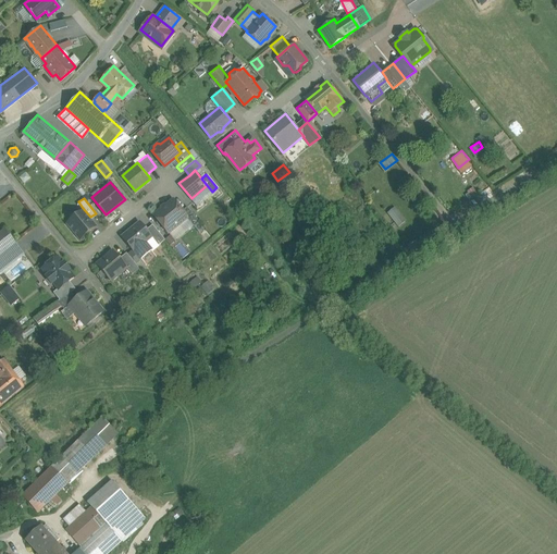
[(173,199),(155,213),(169,231),(186,217),(187,216),(182,209),(173,199)]
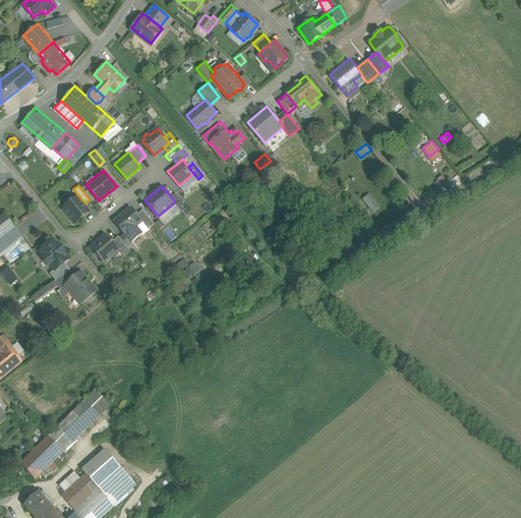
[(369,190),(362,196),(373,210),(381,204),(369,190)]
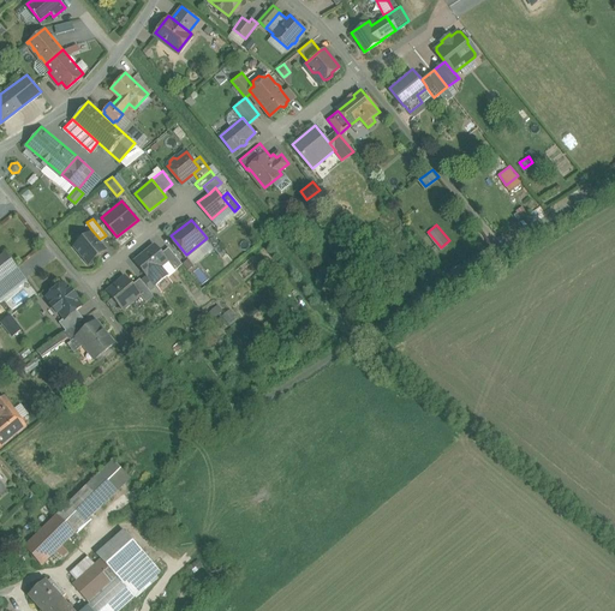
[(220,243),(207,226),(201,231),(207,238),(206,239),(214,249),(220,243)]
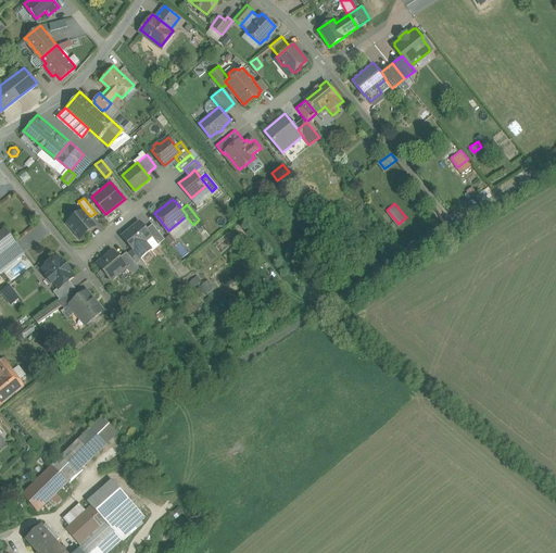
[(83,208),(66,222),(80,238),(97,225),(90,216),(83,208)]
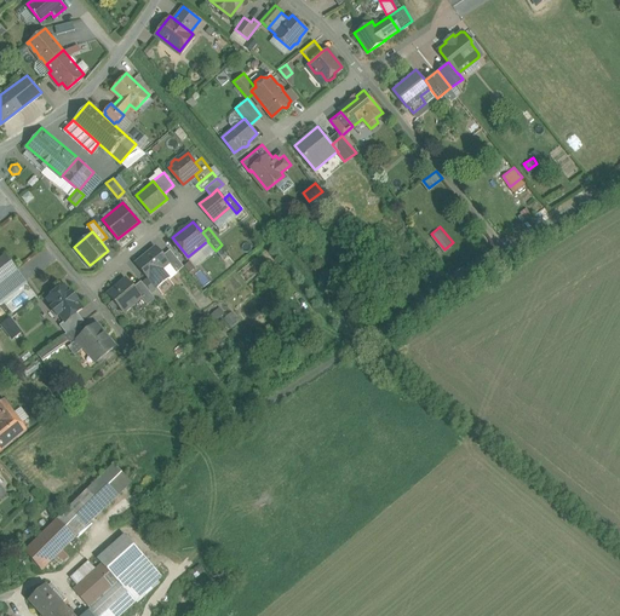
[(176,271),(184,265),(170,248),(162,254),(156,246),(136,262),(149,278),(150,277),(156,286),(176,271)]
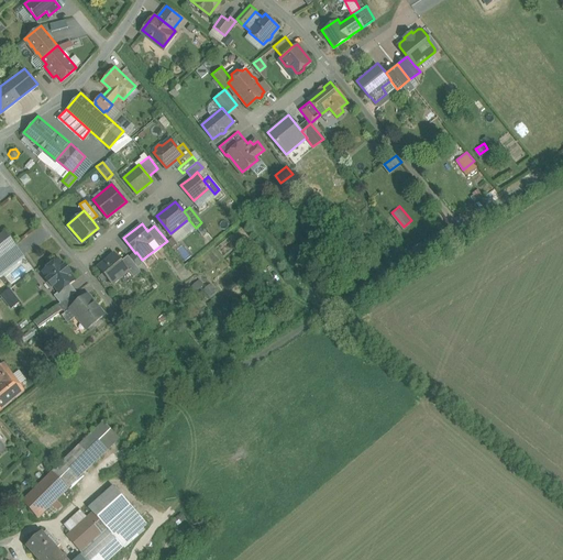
[(6,230),(0,233),(0,254),(15,242),(6,230)]
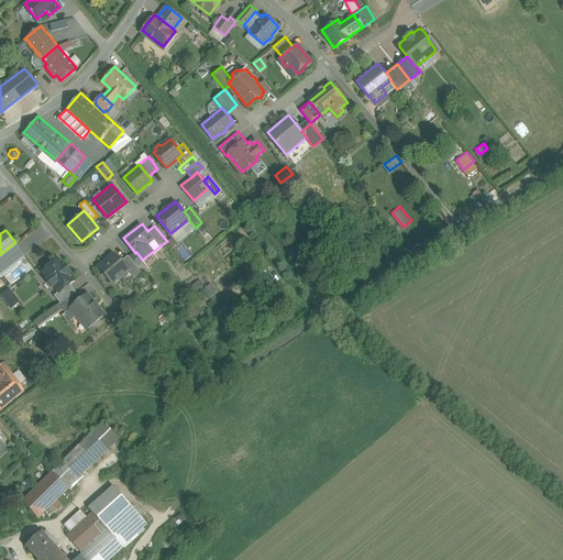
[(15,242),(0,254),(0,271),(23,253),(15,242)]
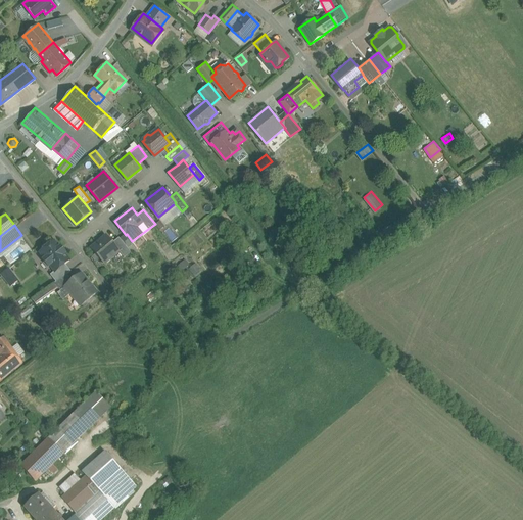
[(112,240),(106,233),(91,246),(104,263),(120,249),(112,240)]
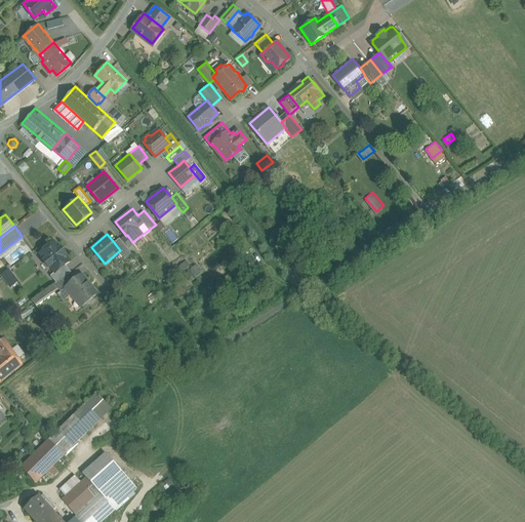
[(130,250),(119,237),(113,241),(120,250),(124,256),(130,250)]
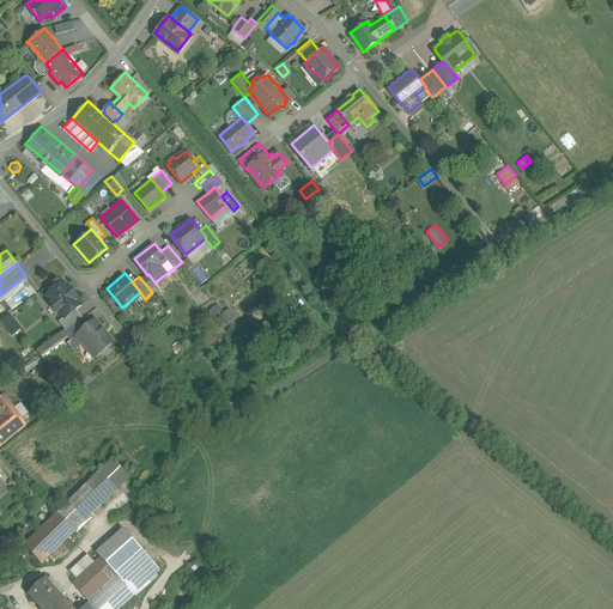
[(70,288),(64,280),(47,293),(53,302),(50,303),(56,310),(59,309),(65,316),(82,303),(76,296),(77,294),(71,287),(70,288)]
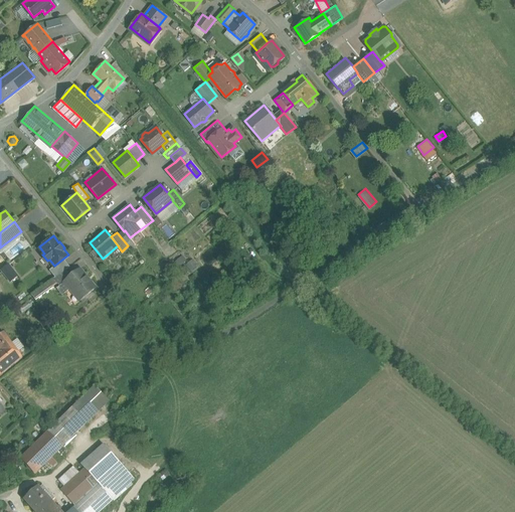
[(71,275),(64,281),(60,285),(59,285),(57,287),(62,293),(69,287),(79,299),(96,287),(79,268),(71,275)]
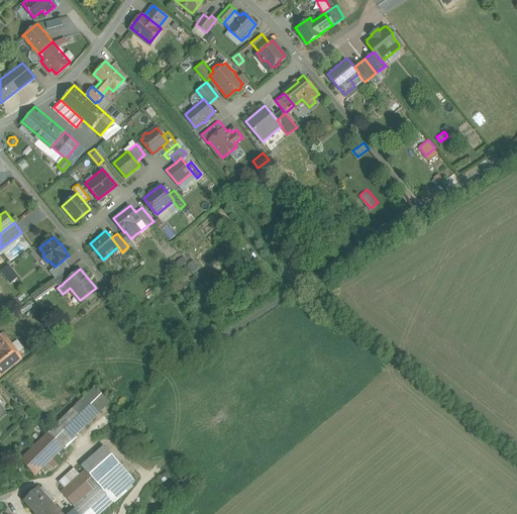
[(66,270),(54,278),(55,279),(58,283),(60,286),(61,286),(65,282),(72,276),(66,270)]
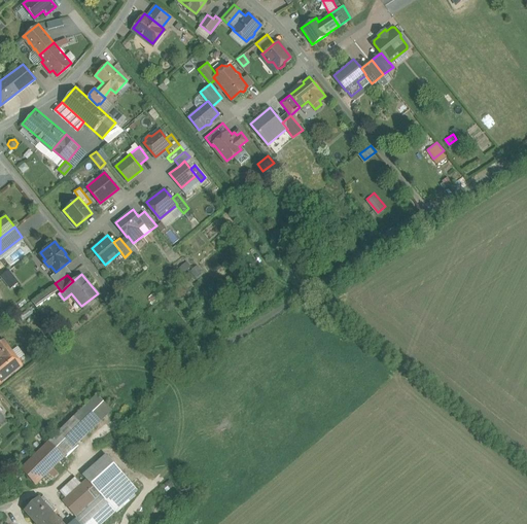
[(56,284),(33,301),(36,305),(59,288),(56,284)]
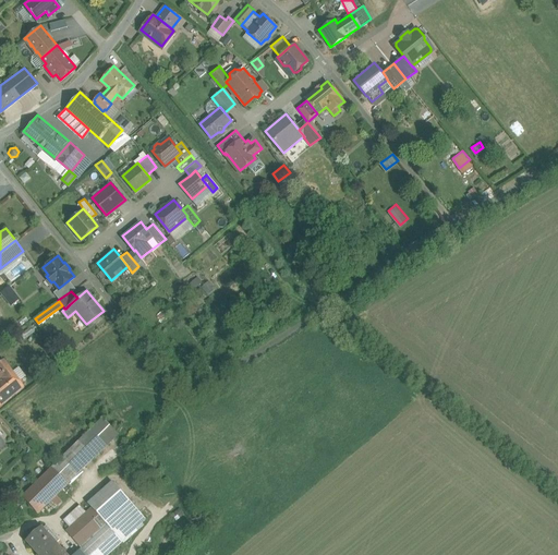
[(34,322),(20,332),(24,337),(37,326),(34,322)]
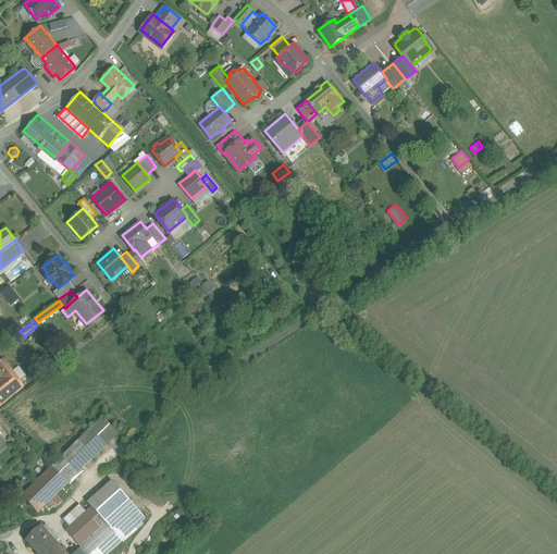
[(70,345),(62,352),(65,356),(73,349),(70,345)]
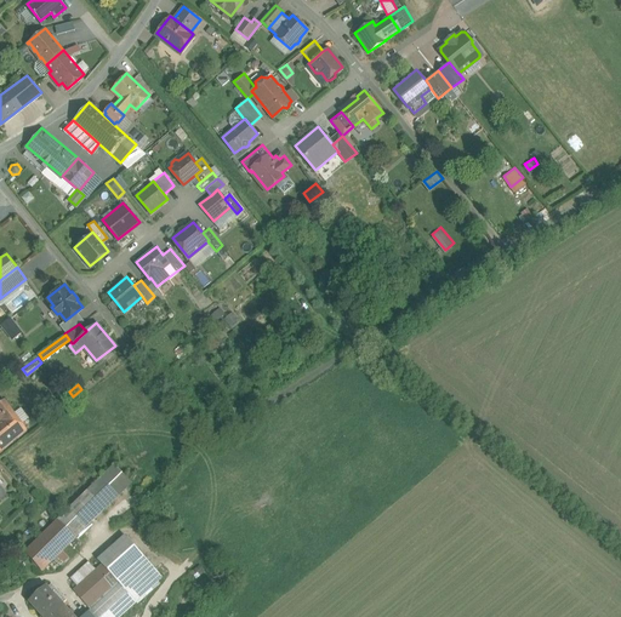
[(0,449),(27,428),(4,399),(0,401),(0,449)]
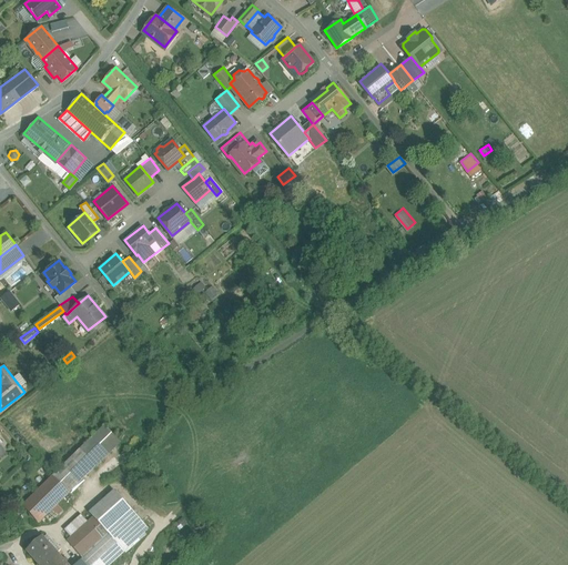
[(103,424),(52,474),(68,490),(119,440),(103,424)]
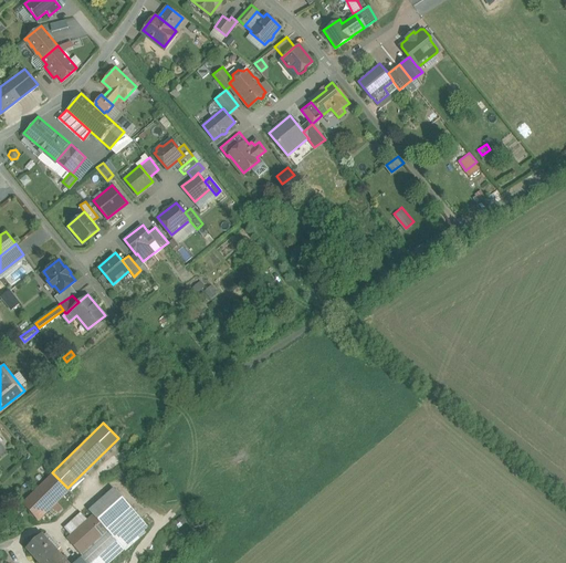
[(67,488),(52,472),(22,501),(39,519),(69,489),(67,488)]
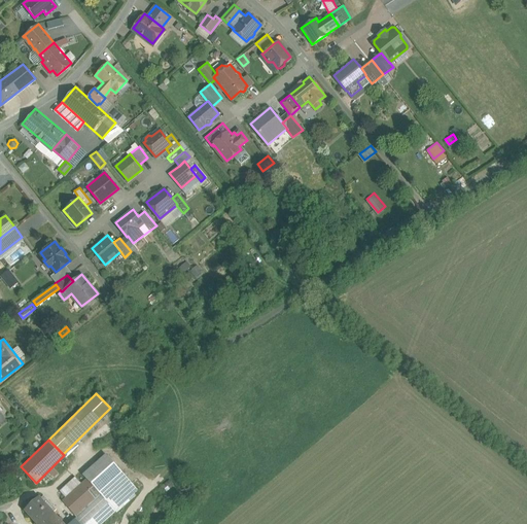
[(123,472),(106,453),(82,473),(86,478),(82,482),(95,496),(99,492),(123,472)]
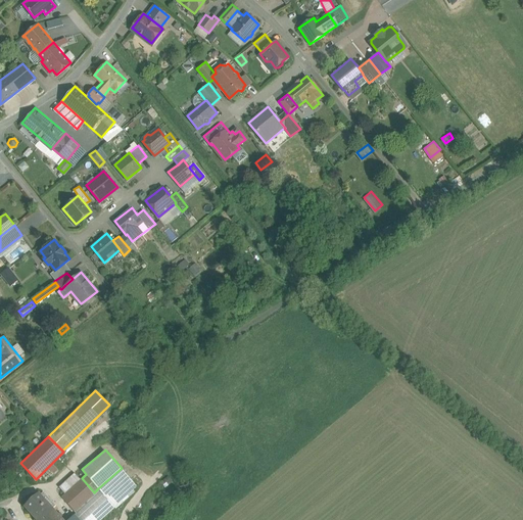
[(122,468),(98,488),(113,505),(114,505),(136,484),(122,468)]
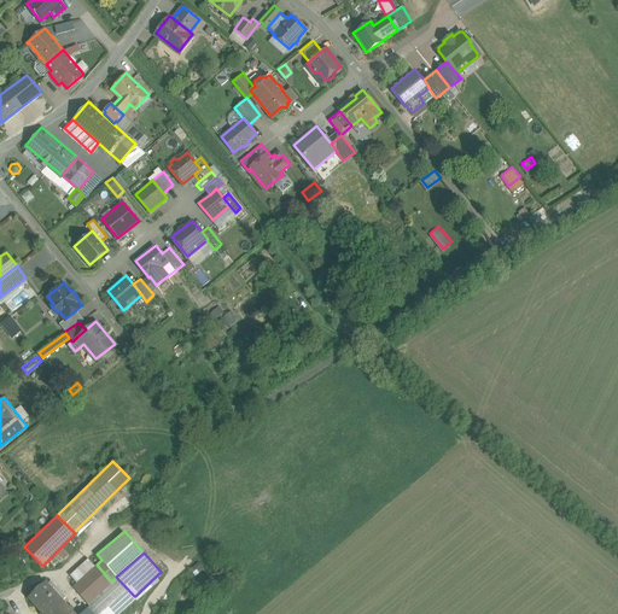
[(88,556),(79,563),(87,573),(95,565),(88,556)]
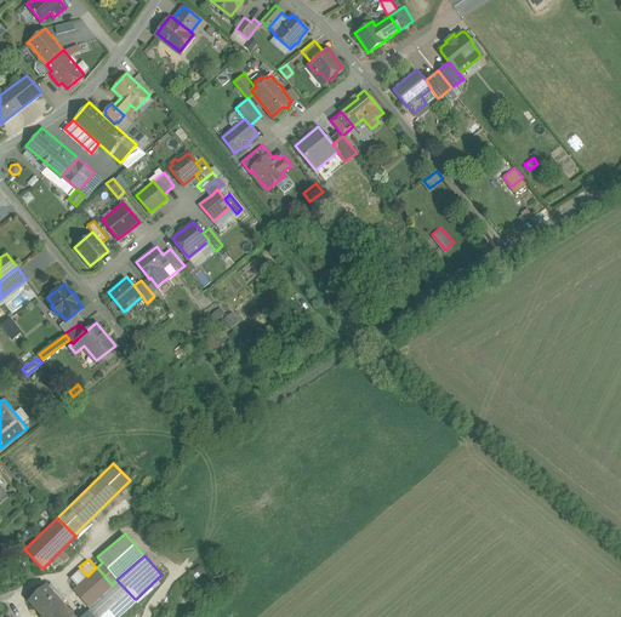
[(79,566),(69,575),(78,584),(87,576),(79,566)]
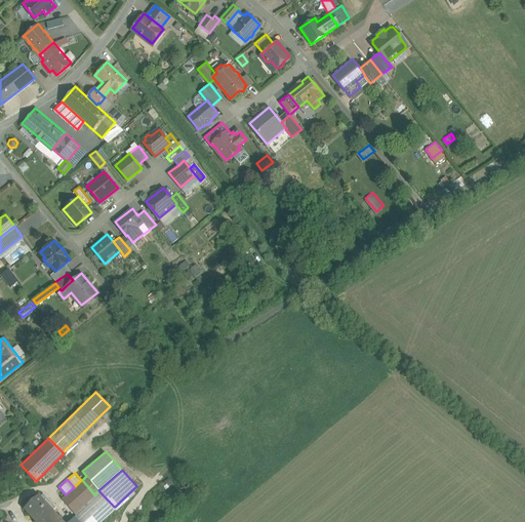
[(94,494),(82,480),(81,480),(74,487),(66,494),(63,497),(75,511),(94,494)]
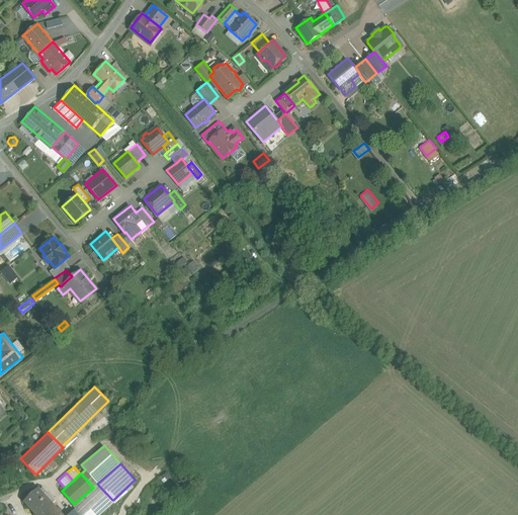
[(93,488),(74,504),(75,507),(73,509),(73,510),(74,510),(78,514),(96,514),(113,500),(112,500),(97,484),(93,488)]
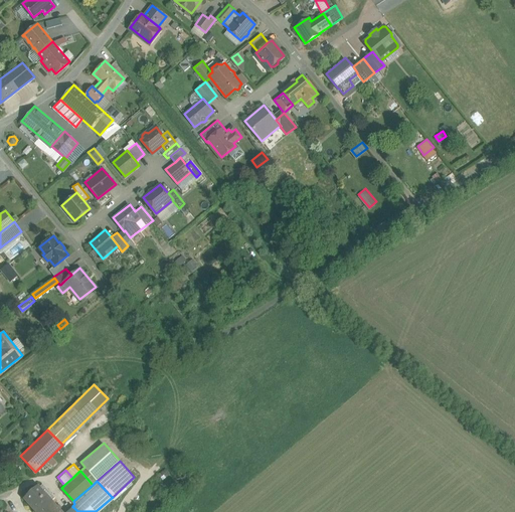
[(38,484),(24,496),(35,509),(49,497),(51,498),(54,496),(42,482),(39,485),(38,484)]
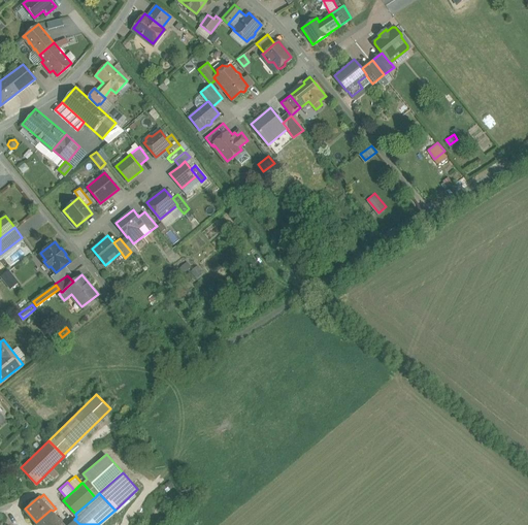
[(65,524),(53,511),(51,510),(36,522),(38,524),(79,524),(75,520),(74,520),(68,524),(65,524)]
